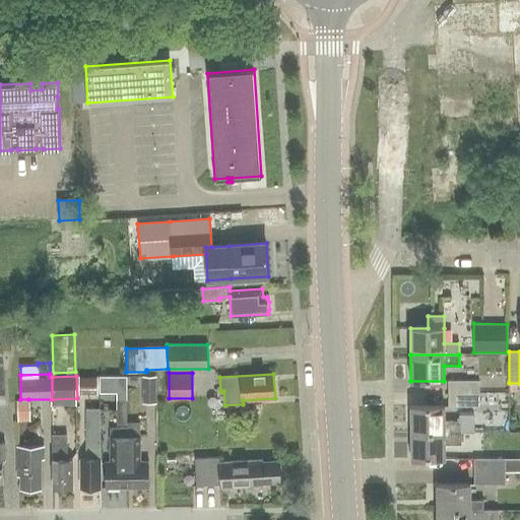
[(99,394),(98,376),(79,376),(79,394),(99,394)]
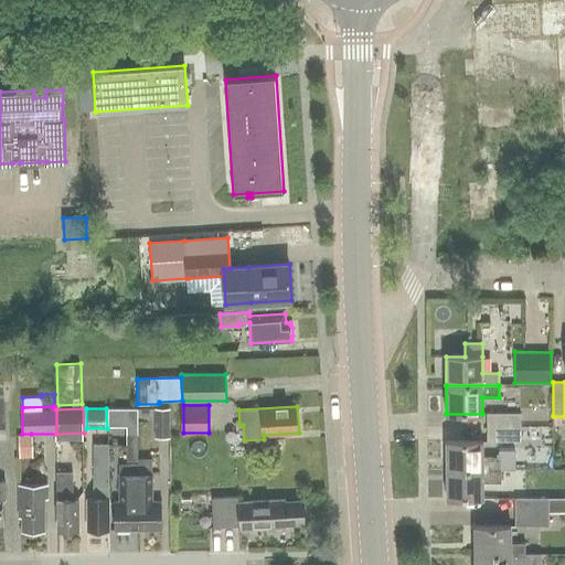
[(108,425),(127,426),(127,408),(108,408),(108,425)]
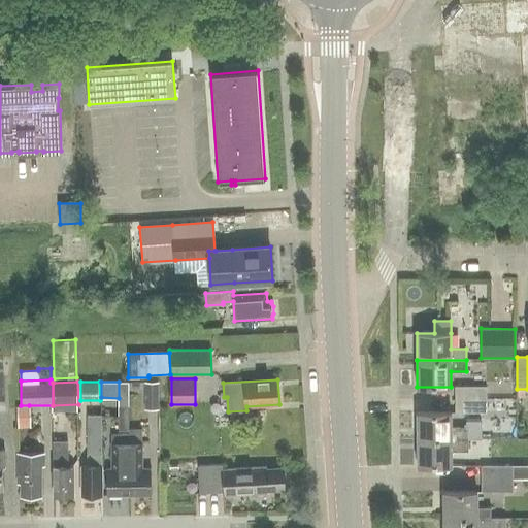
[(159,408),(159,382),(145,382),(145,409),(159,408)]
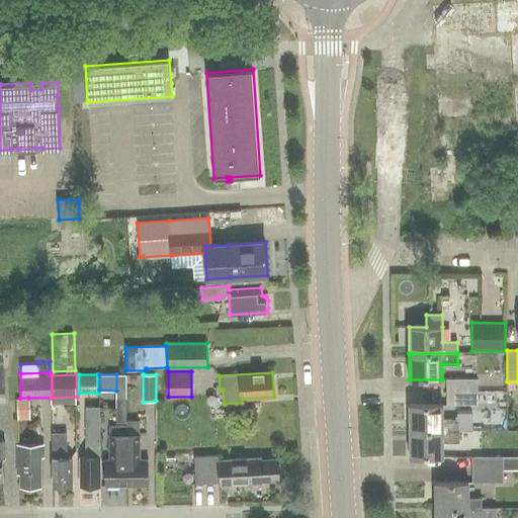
[(478,392),(478,378),(446,379),(446,392),(478,392)]
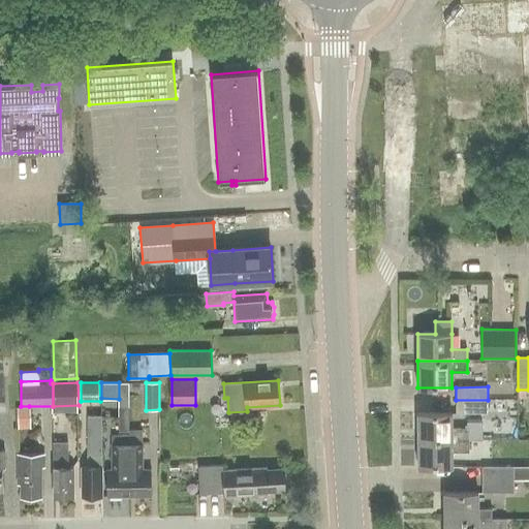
[(488,413),(488,400),(456,400),(456,413),(488,413)]
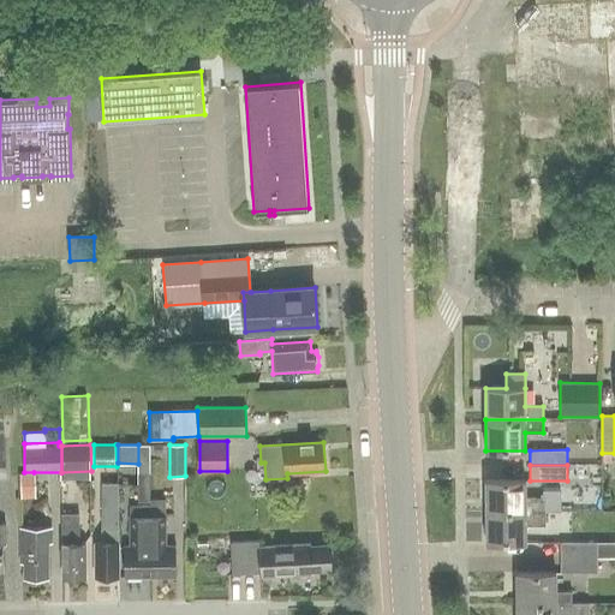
[(23,472),(23,497),(35,497),(34,472),(24,472),(23,472)]
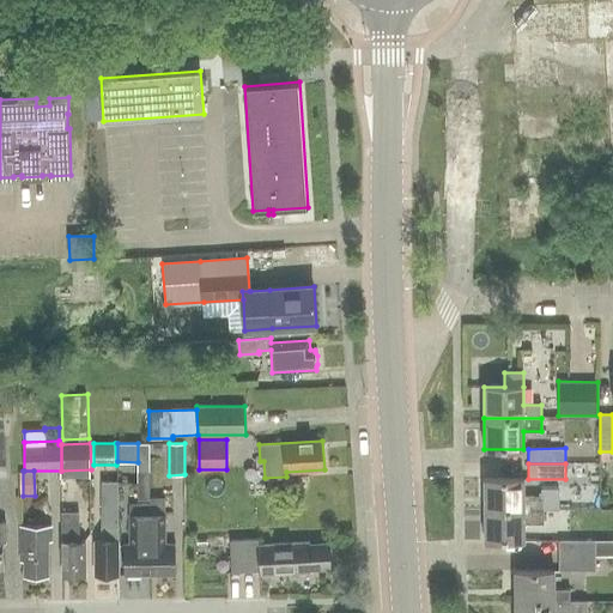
[(149,499),(149,472),(138,472),(138,499),(149,499)]
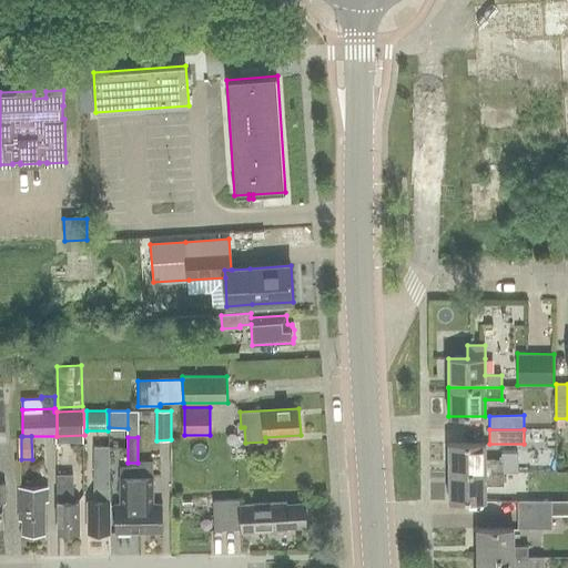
[(448,444),(449,473),(504,473),(518,473),(518,453),(501,453),(501,459),(485,459),(485,444),(448,444)]
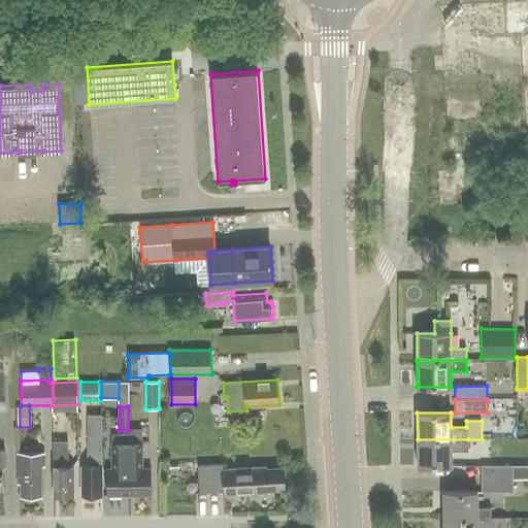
[(102,496),(101,441),(101,415),(88,415),(88,465),(81,466),(81,496),(102,496)]
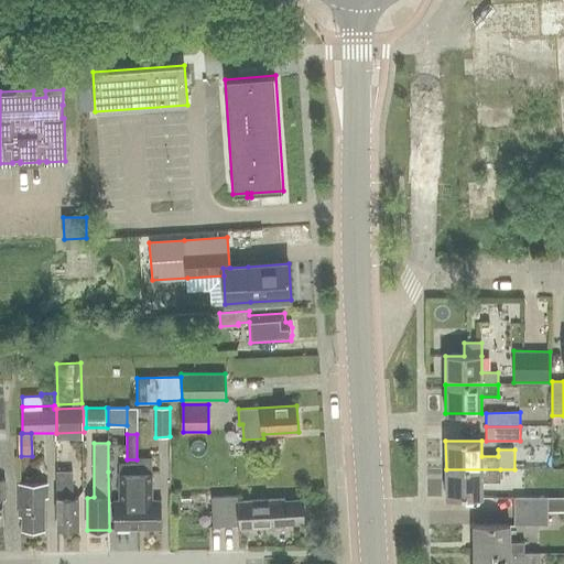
[(138,464),(137,464),(138,529),(161,529),(161,500),(153,500),(152,458),(138,458),(138,464)]
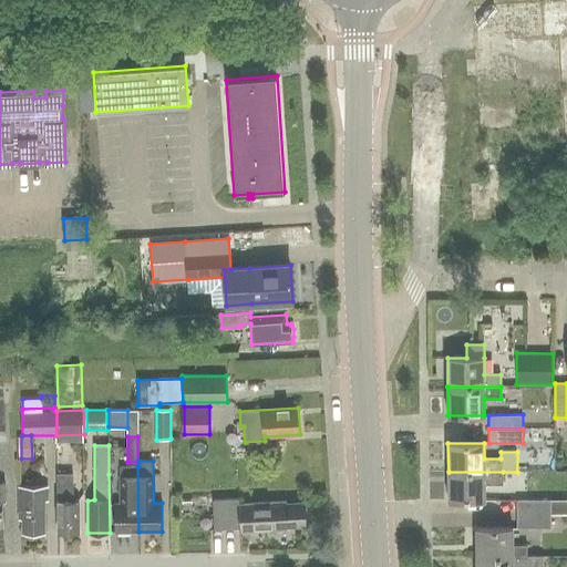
[(138,532),(137,466),(120,466),(121,503),(114,503),(114,532),(138,532)]
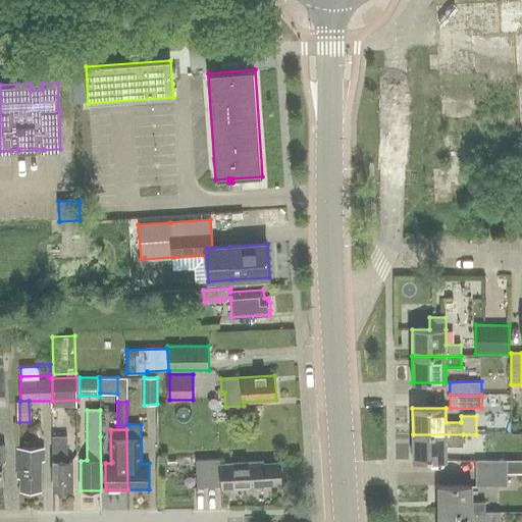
[(447,461),(447,446),(463,446),(463,434),(413,434),(413,461),(447,461)]
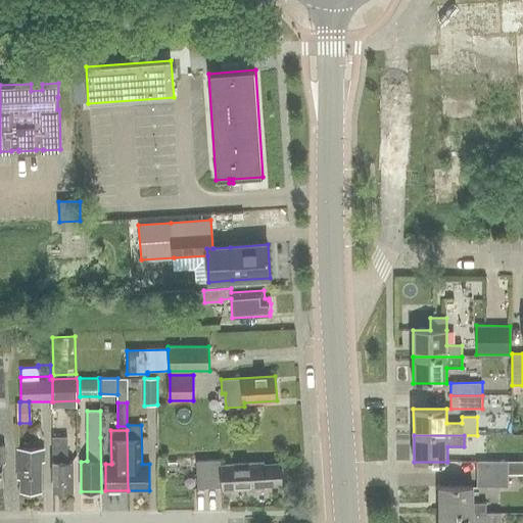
[(73,462),(67,462),(67,437),(52,437),(53,491),(73,491),(73,462)]
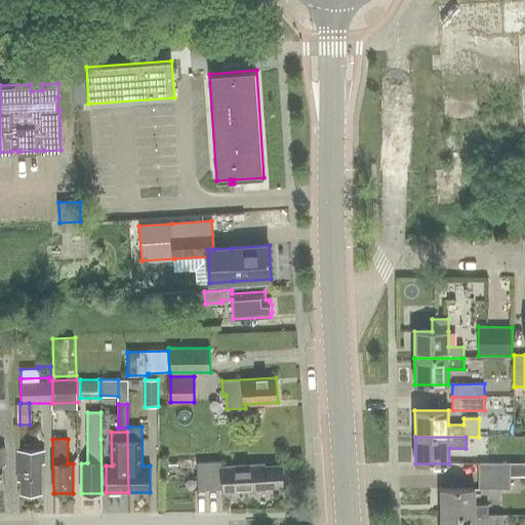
[(41,463),(44,463),(43,450),(17,450),(17,481),(21,481),(21,493),(41,493),(41,463)]
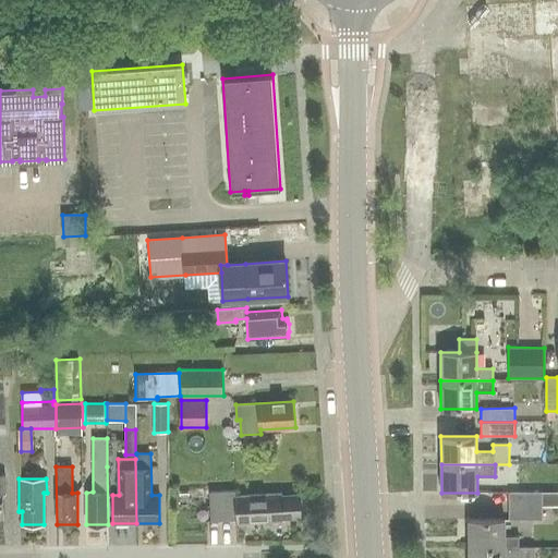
[(282,494),(257,495),(235,496),(235,492),(209,493),(211,521),(237,520),(237,523),(283,520),(283,518),(301,517),(300,496),(282,497),(282,494)]
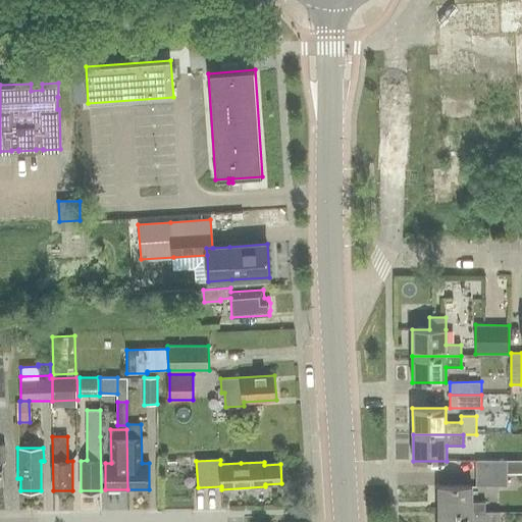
[(517,473),(517,461),(476,461),(476,473),(517,473)]
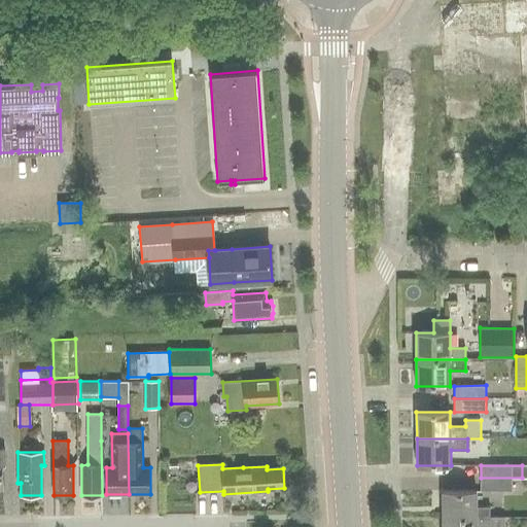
[(522,491),(522,478),(481,478),(481,491),(522,491)]
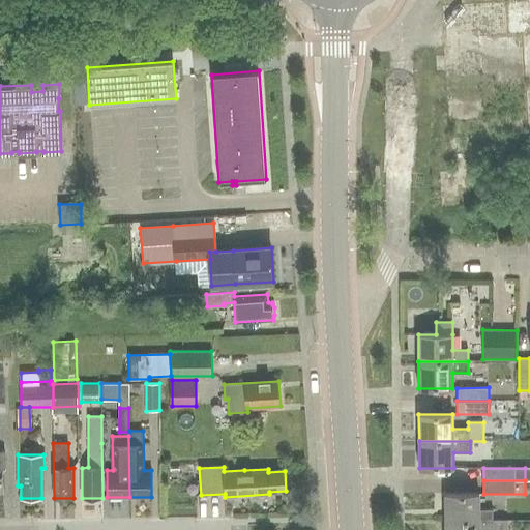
[(445,494),(445,521),(494,520),(493,509),(479,509),(479,494),(445,494)]
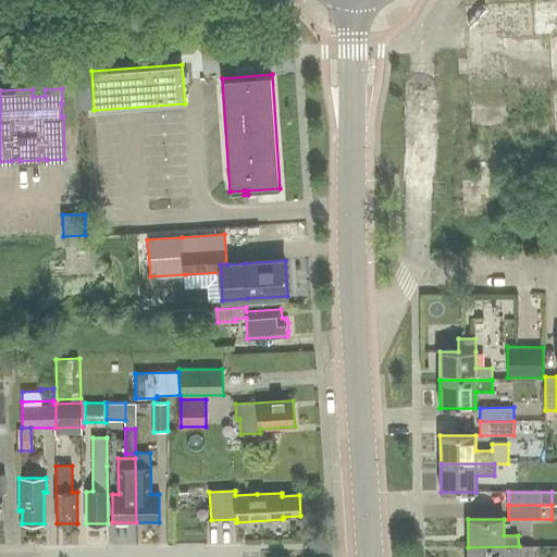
[(533,556),(534,546),(519,546),(468,547),(467,556),(533,556)]
